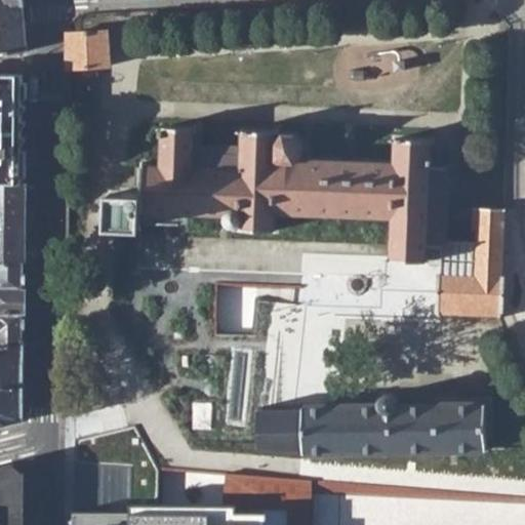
[(0,0),(0,52),(26,50),(22,0),(0,0)]
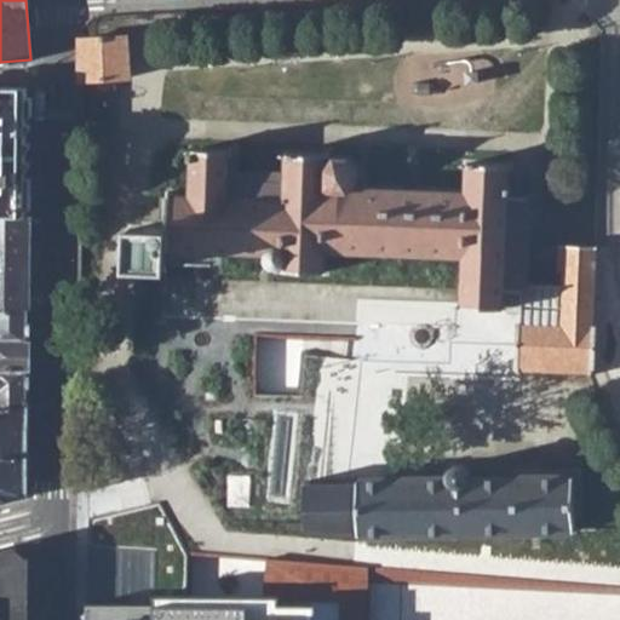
[(99,79),(99,87),(115,87),(115,78),(128,78),(126,35),(81,38),(81,46),(80,80),(99,79)]
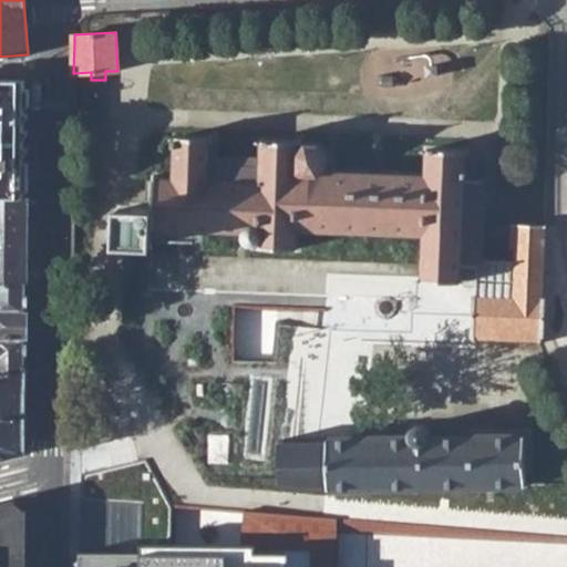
[(24,81),(0,80),(0,197),(21,197),(24,81)]
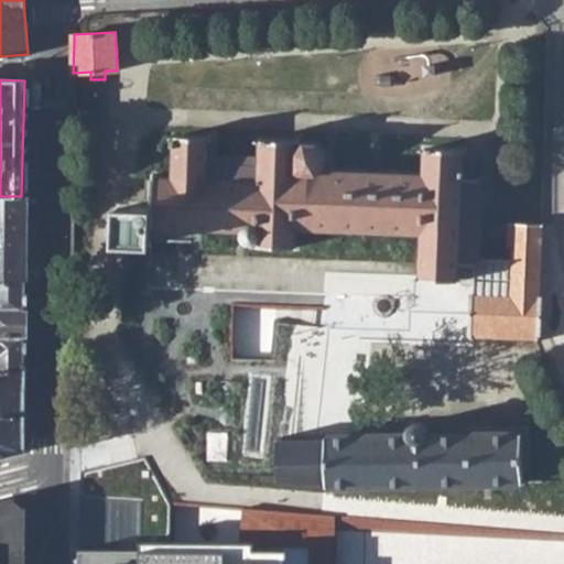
[(158,173),(154,173),(154,180),(154,183),(153,205),(152,228),(158,229),(242,232),(242,237),(246,239),(249,242),(257,242),(257,246),(296,248),(297,227),(422,232),(420,269),(420,279),(459,280),(459,278),(465,278),(474,278),(473,292),(470,292),(469,303),(473,303),(472,313),(472,321),(469,321),(469,331),(472,331),(472,338),(474,338),(474,336),(524,338),(534,338),(534,339),(538,339),(538,334),(540,334),(540,323),(537,323),(538,307),(541,307),(542,300),(542,296),(539,295),(542,223),(509,221),(509,228),(508,247),(512,247),(512,259),(476,257),(478,226),(478,220),(481,220),(483,195),(479,195),(480,180),(477,180),(472,179),(464,179),(465,150),(424,148),(423,174),(379,172),(375,172),(369,171),(326,170),(327,162),(327,153),(317,143),(301,143),(301,137),(295,137),(295,140),(260,139),(259,163),(209,161),(209,154),(210,137),(174,134),(172,176),(159,175),(158,173)]
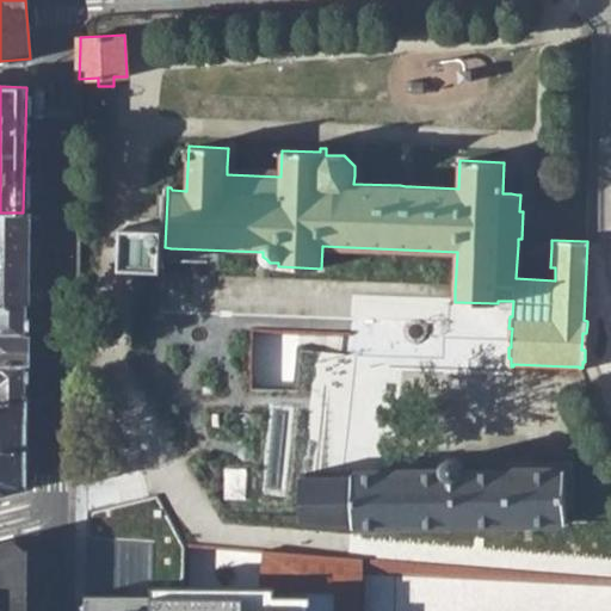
[(0,303),(30,300),(30,213),(23,213),(0,213),(0,303)]
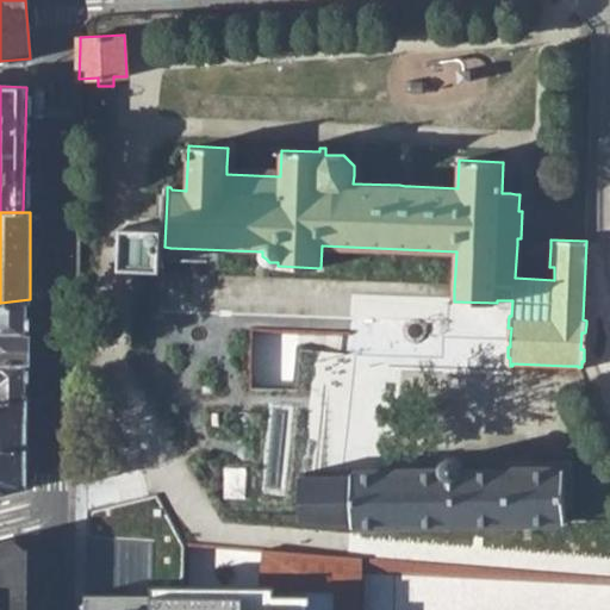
[(165,247),(166,222),(143,222),(143,224),(128,224),(126,262),(165,265),(165,247)]
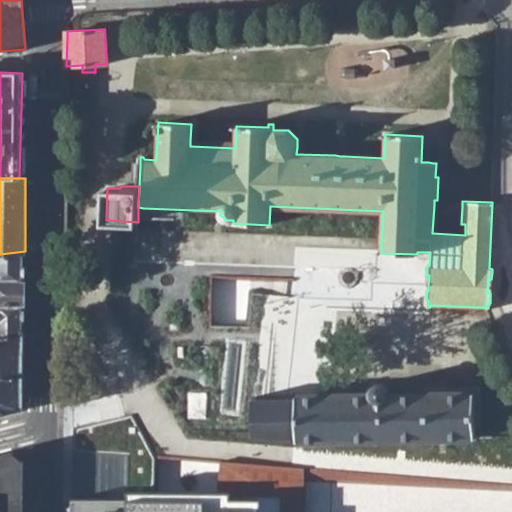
[(0,254),(0,336),(25,333),(25,251),(0,254)]
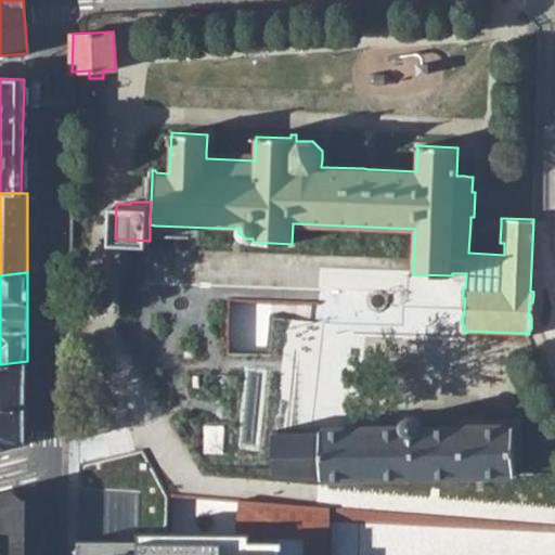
[(0,447),(26,441),(27,361),(0,364),(0,447)]
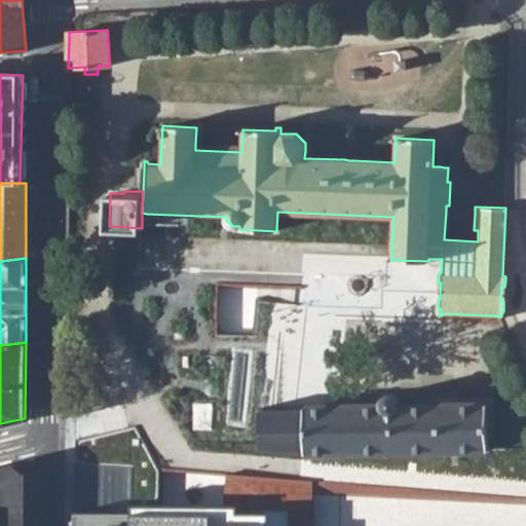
[(252,349),(245,349),(241,405),(249,406),(252,349)]
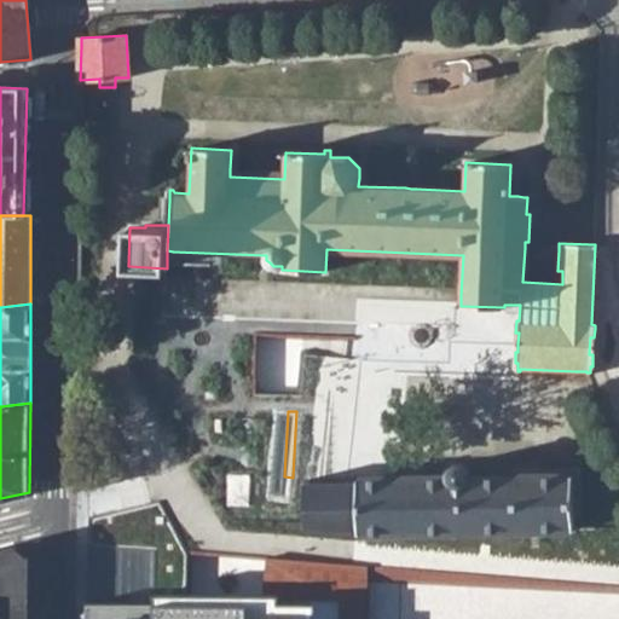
[(447,469),(447,476),(418,476),(386,478),(358,478),(358,484),(352,484),(352,514),(354,514),(354,533),(388,532),(548,530),(574,528),(573,474),(554,474),(533,475),(468,476),(467,469),(464,467),(461,466),(457,464),(453,466),(451,468),(447,469)]
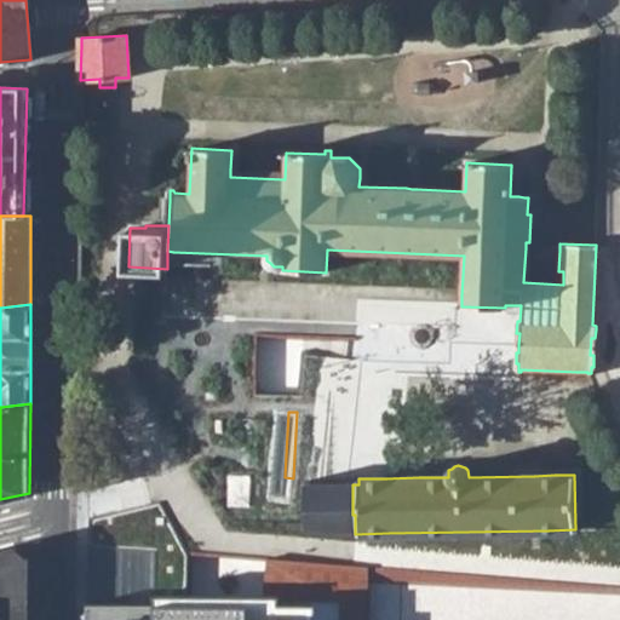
[(310,481),(313,527),(355,534),(355,515),(352,515),(352,484),(359,484),(359,478),(344,480),(310,481)]
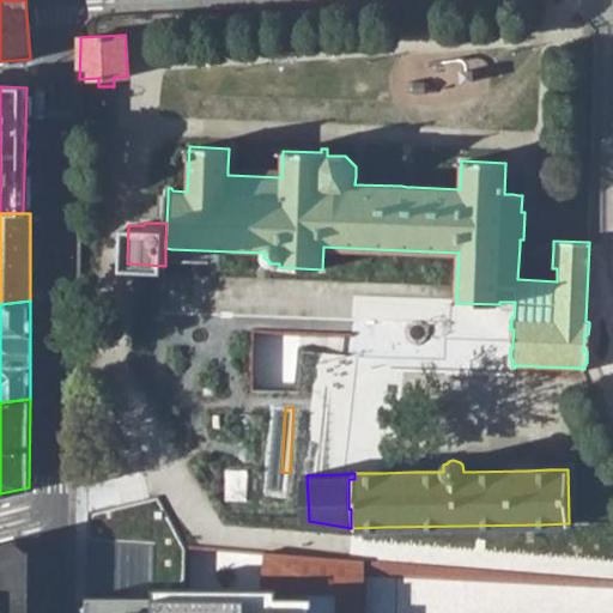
[(87,522),(86,584),(184,586),(187,547),(161,498),(87,517),(87,522)]
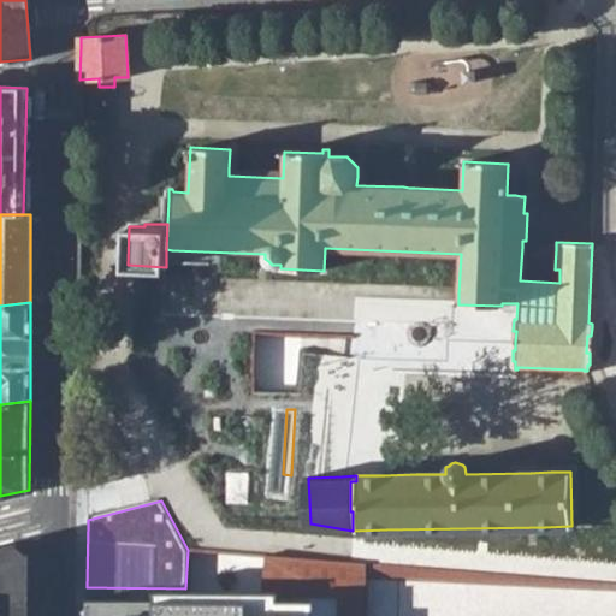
[(0,615),(25,615),(27,605),(27,576),(27,554),(13,542),(0,545),(0,615)]
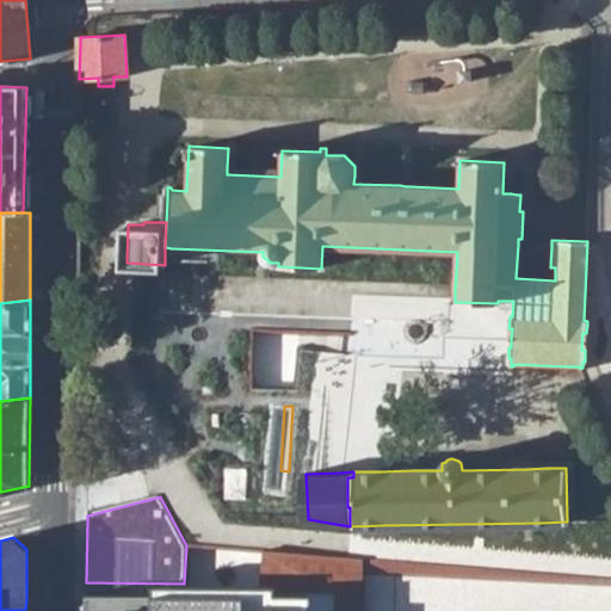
[(362,557),(260,549),(259,587),(246,586),(246,605),(296,604),(296,610),(360,610),(362,594),(362,572),(362,557)]
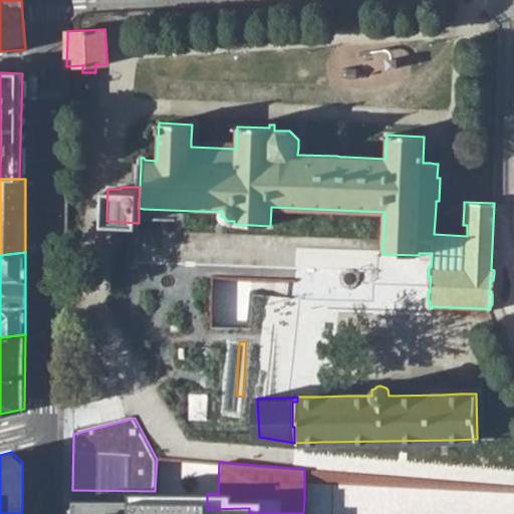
[(483,482),(304,469),(304,481),(483,484),(483,482)]
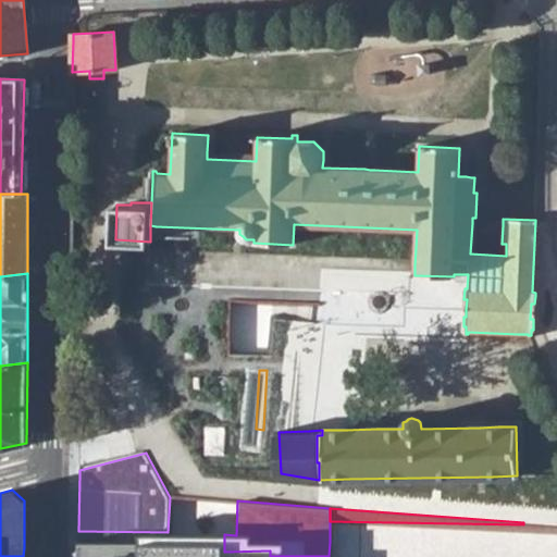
[(168,532),(78,531),(77,556),(270,556),(270,551),(224,552),(224,534),(168,532)]
